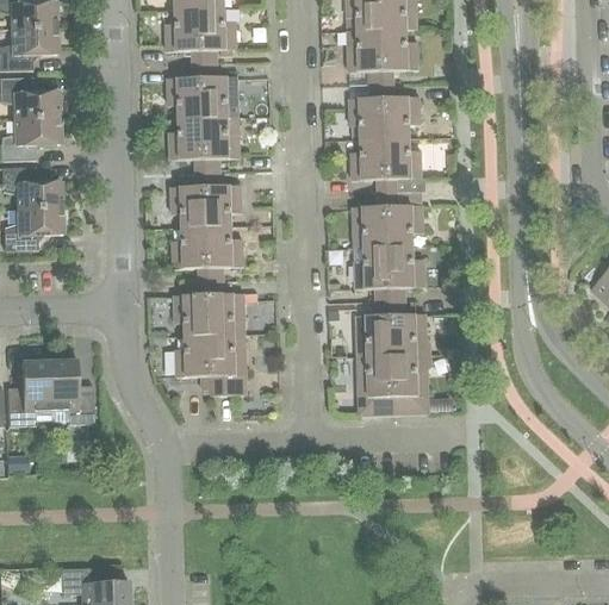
[(0,11),(10,14),(11,29),(55,26),(54,0),(29,1),(29,0),(0,0),(0,11)]
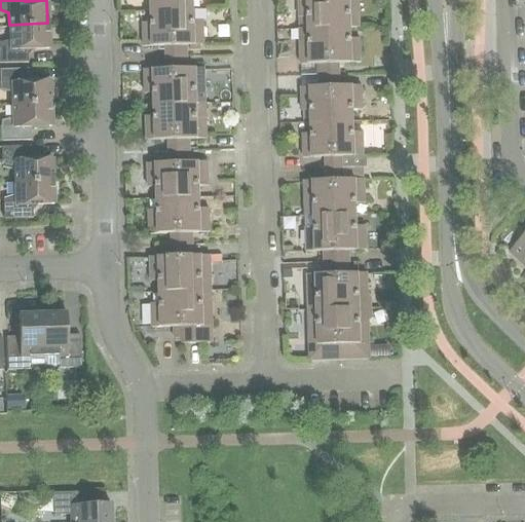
[(150,0),(150,8),(172,7),(171,0),(150,0)]
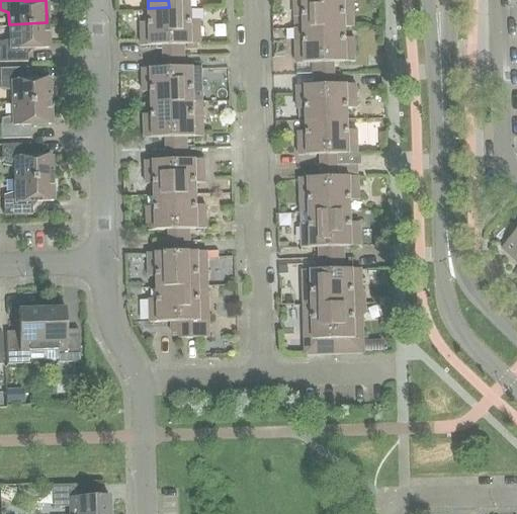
[(292,0),(293,14),(293,25),(323,24),(322,0),(292,0)]
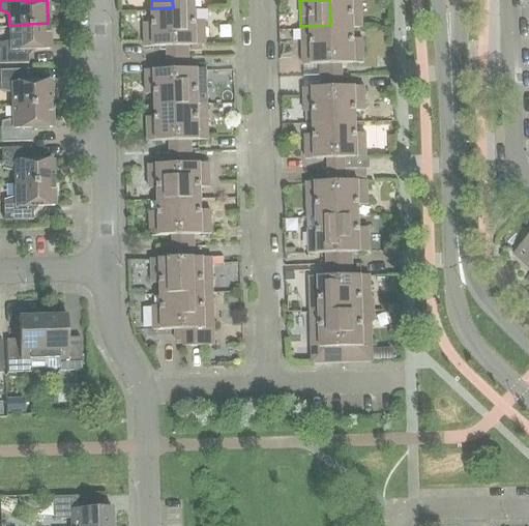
[(329,0),(330,25),(352,25),(352,26),(361,25),(361,24),(360,12),(359,0),(329,0)]
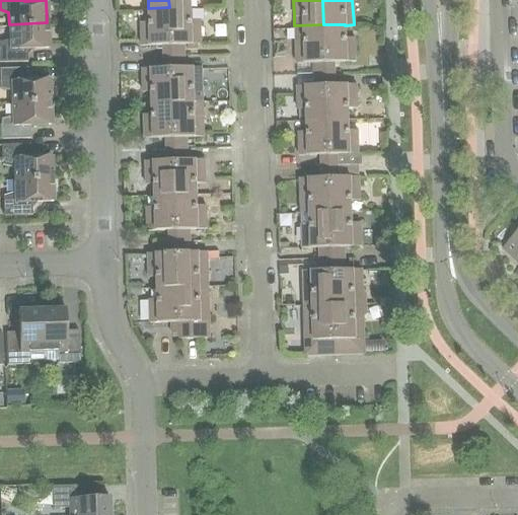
[(169,7),(148,8),(148,19),(140,19),(141,43),(162,43),(162,54),(170,54),(169,7)]
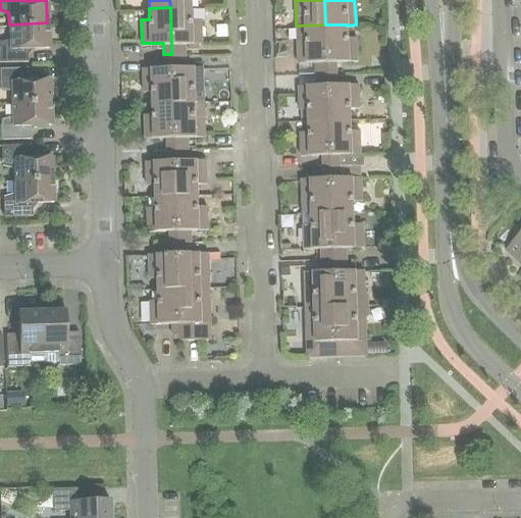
[(192,7),(170,7),(171,54),(179,54),(179,43),(188,42),(198,42),(201,42),(200,18),(192,18),(192,7)]
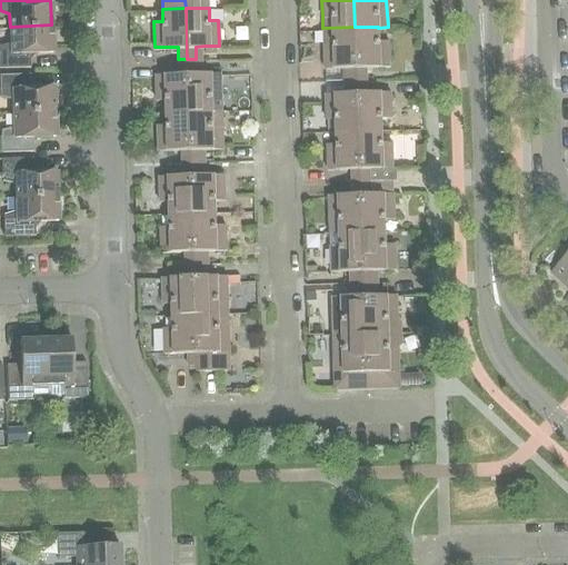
[(51,25),(10,27),(10,40),(0,42),(0,65),(29,65),(28,50),(52,49),(51,25)]
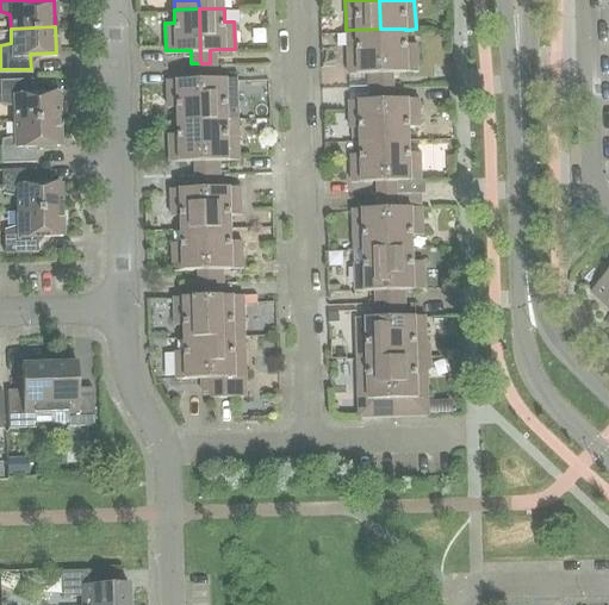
[(380,29),(346,30),(347,72),(373,70),(373,83),(383,83),(380,29)]
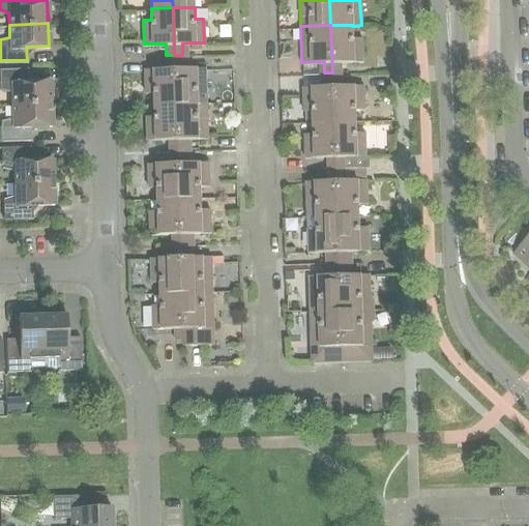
[(352,25),(330,25),(332,72),(341,72),(341,60),(362,60),(361,35),(353,36),(352,26),(352,25)]
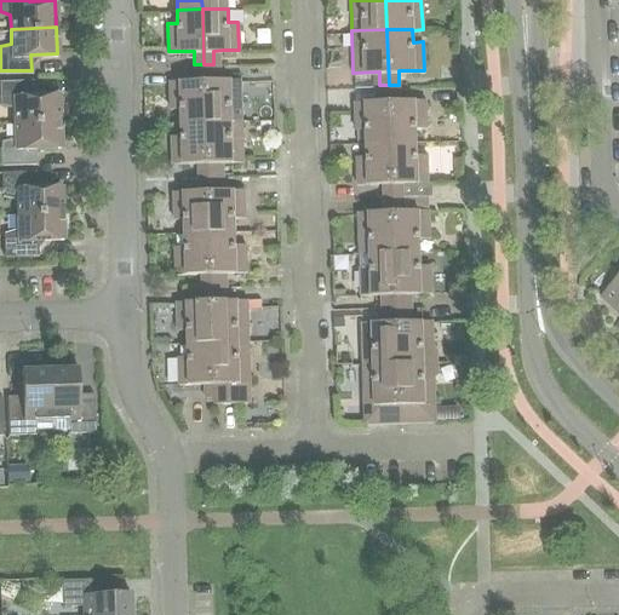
[(179,107),(181,120),(206,119),(204,64),(194,64),(195,78),(168,79),(170,107),(179,107)]
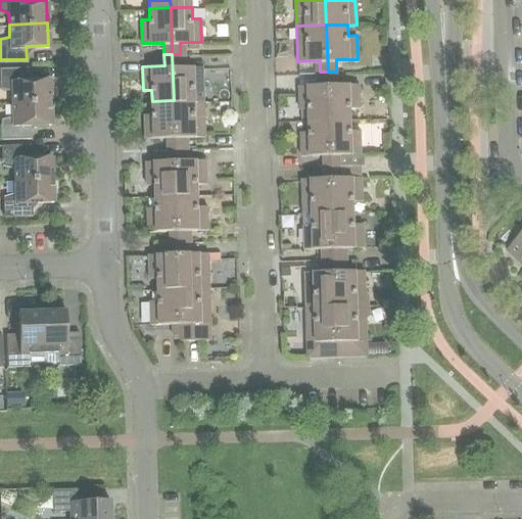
[(172,54),(174,100),(194,100),(194,99),(194,89),(203,89),(202,64),(190,65),(180,65),(180,54),(172,54)]
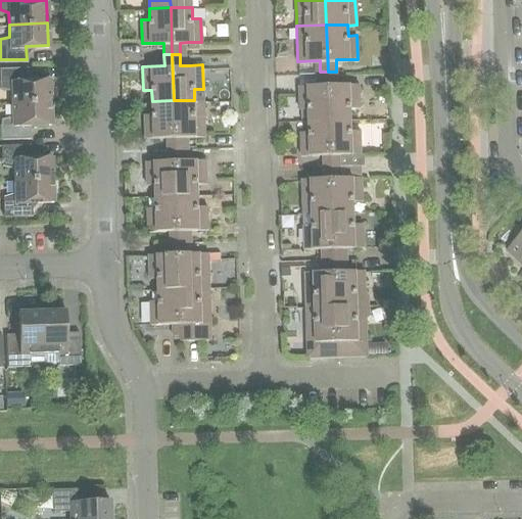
[(11,101),(49,100),(49,78),(27,78),(27,65),(0,65),(0,86),(11,89),(11,101)]
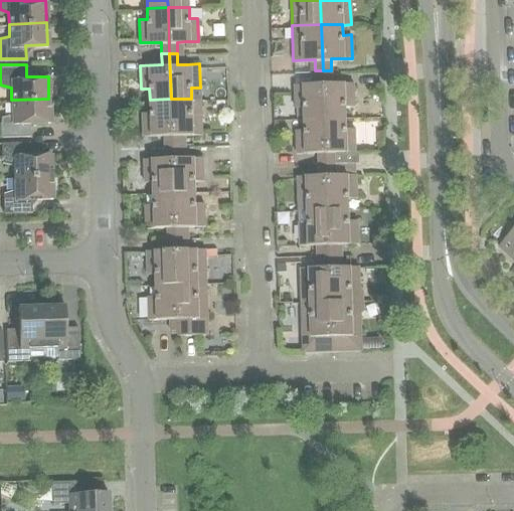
[(323,70),(315,70),(315,81),(294,82),(295,106),(303,106),(303,117),(324,116),(323,70)]
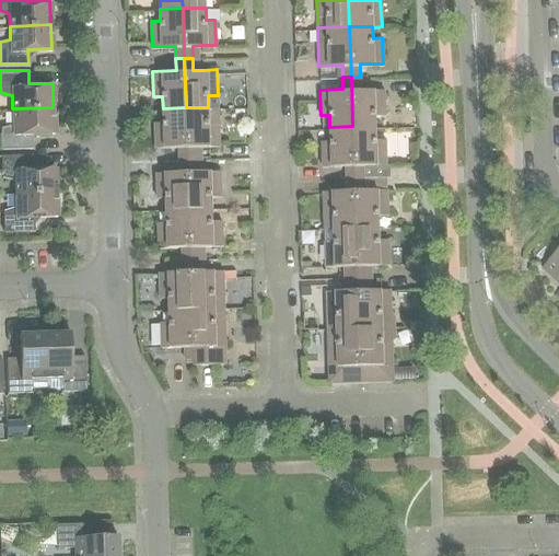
[(360,77),(351,77),(352,126),(375,126),(375,114),(384,113),(384,88),(360,89),(360,77)]
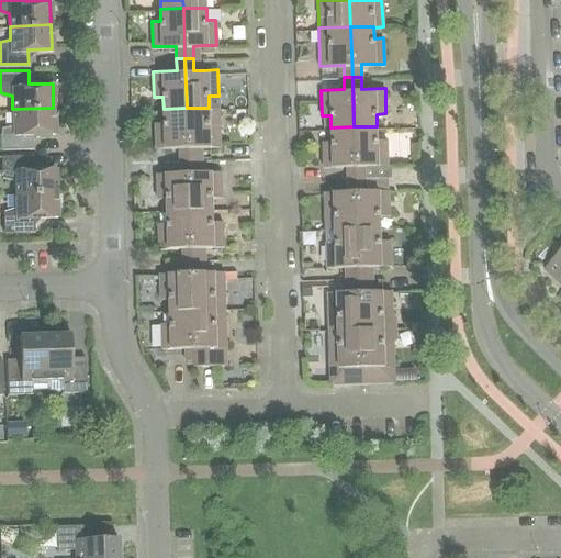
[(209,108),(187,108),(188,158),(197,158),(197,146),(220,145),(219,120),(219,107),(209,107),(209,108)]
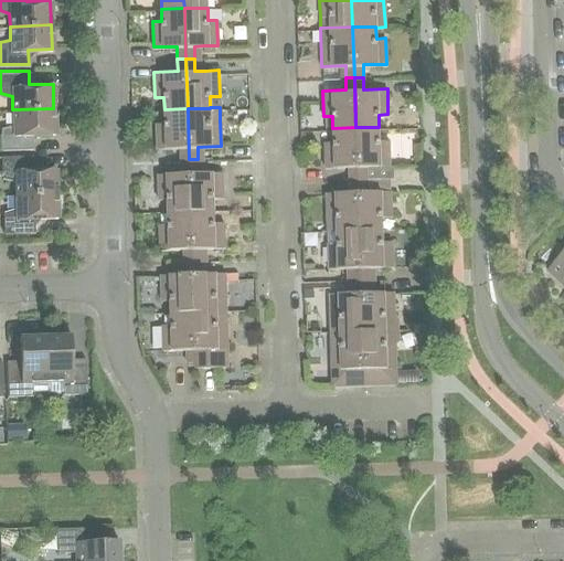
[(54,133),(53,108),(12,109),(12,123),(0,127),(0,148),(31,147),(31,134),(54,133)]
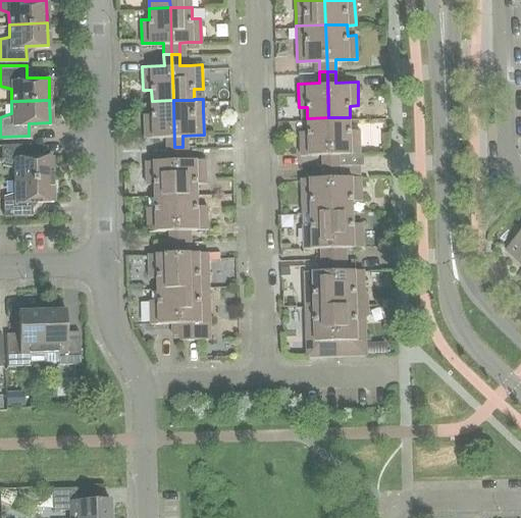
[(173,100),(152,101),(152,112),(144,112),(144,137),(166,136),(166,147),(174,147),(173,100)]
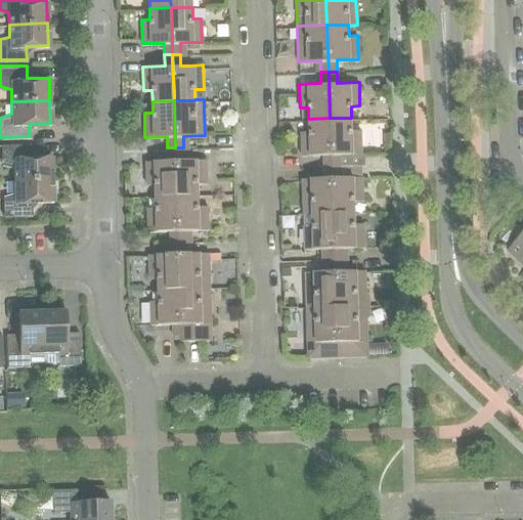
[(323,165),(332,165),(330,118),(308,119),(309,130),(300,131),(301,155),(322,154),(323,165)]
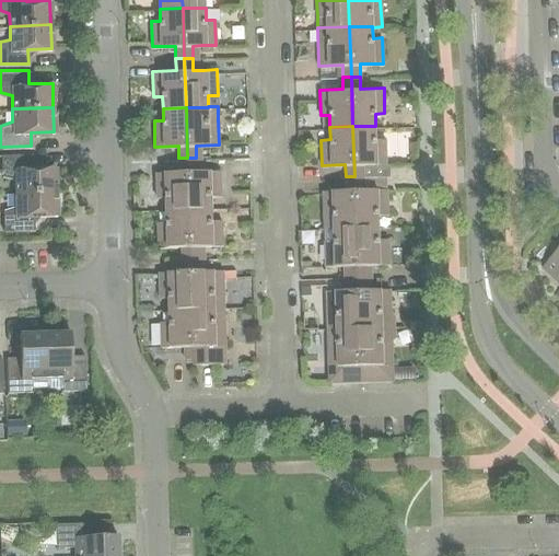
[(375,126),(352,126),(354,176),(363,176),(362,164),(386,163),(385,138),(375,138),(375,126)]
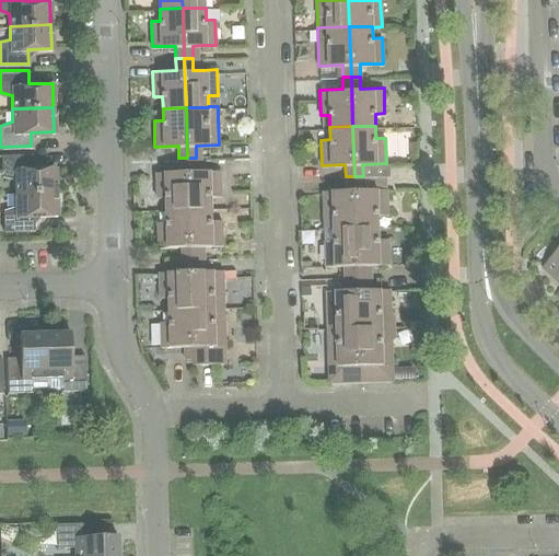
[(14,192),(56,189),(55,165),(32,166),(31,152),(0,153),(1,175),(14,178),(14,192)]
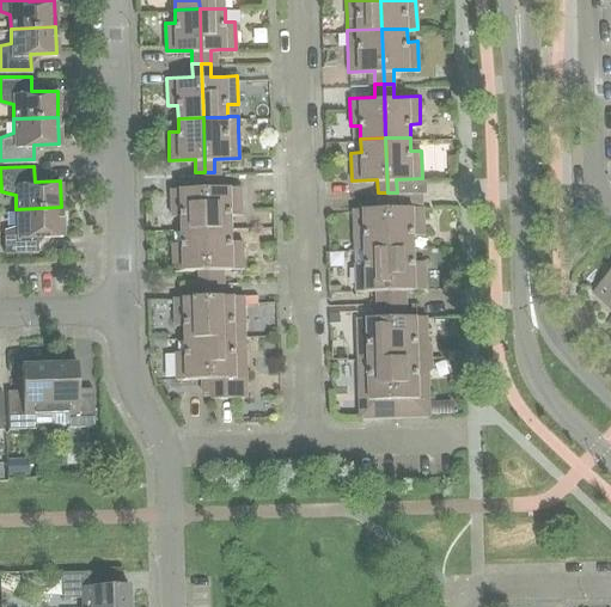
[(181,214),(182,227),(206,227),(205,172),(195,172),(195,186),(170,186),(171,214),(181,214)]
